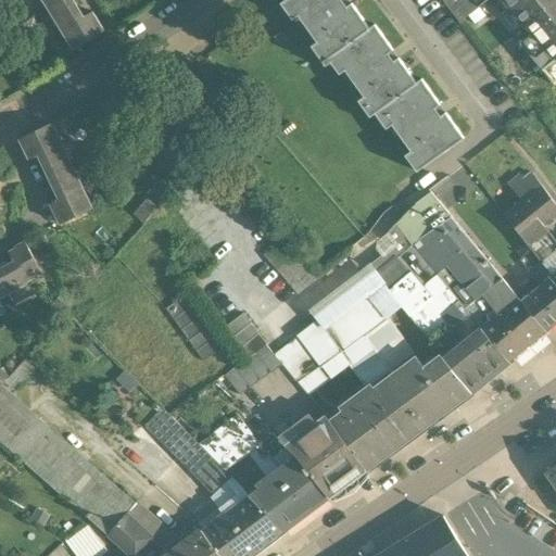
[(41,0),(49,12),(67,0),(41,0)]
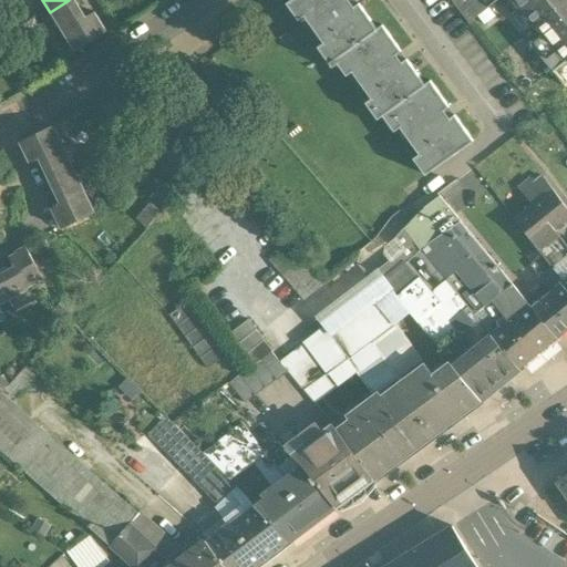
[(72,0),(69,0),(50,12),(74,53),(105,34),(94,14),(84,20),(72,0)]
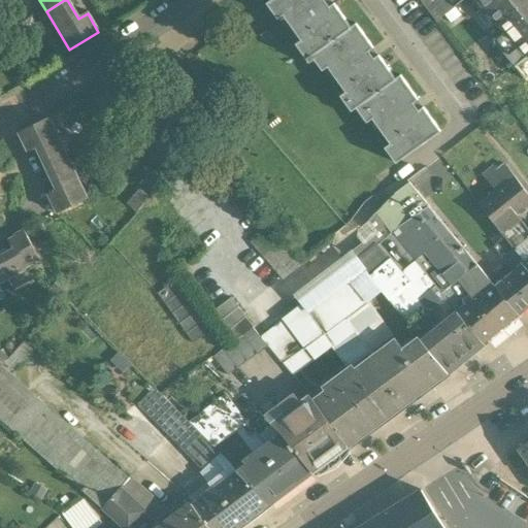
[(329,0),(273,0),(266,5),(277,20),(283,15),(300,41),(295,45),(305,60),(311,56),(350,28),(329,0)]
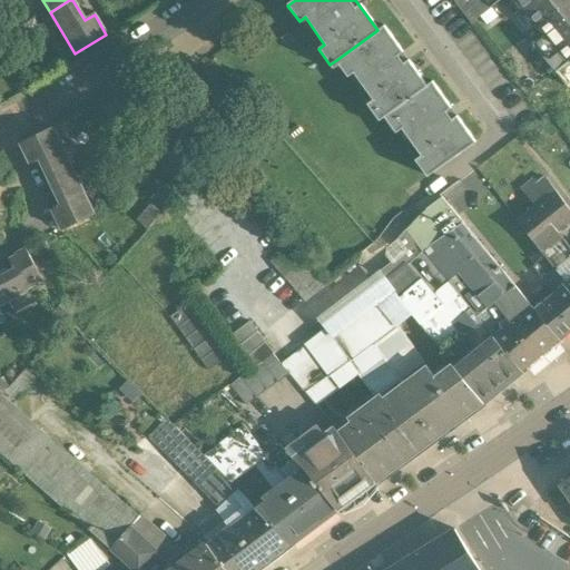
[(457,0),(453,2),(471,25),(491,8),(484,0),(457,0)]
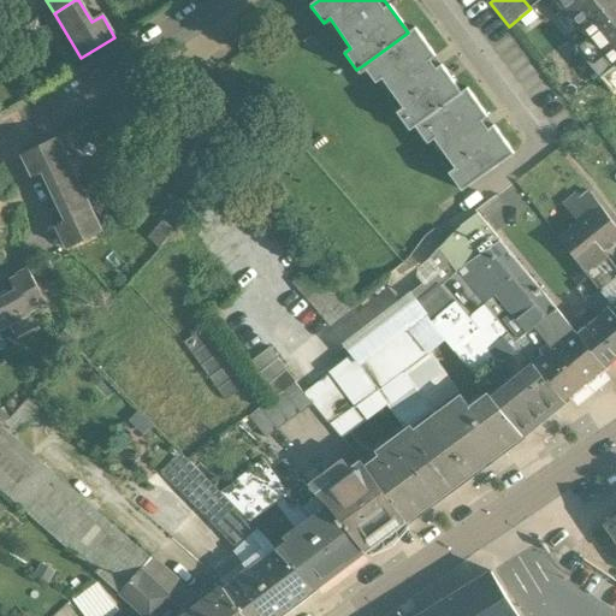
[(615,3),(615,0),(548,0),(564,21),(568,17),(580,31),(581,31),(615,3)]
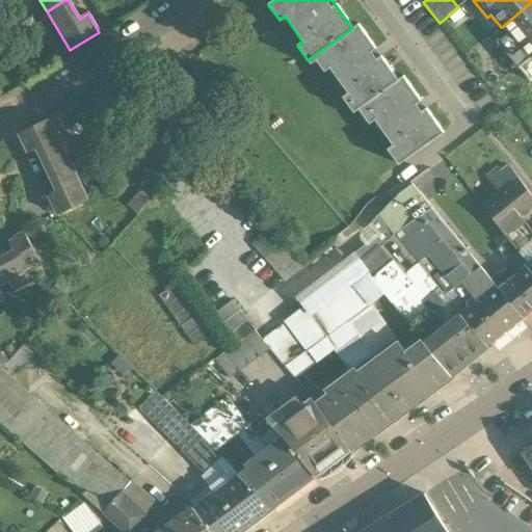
[(531,58),(531,2),(502,27),(529,61),(531,58)]
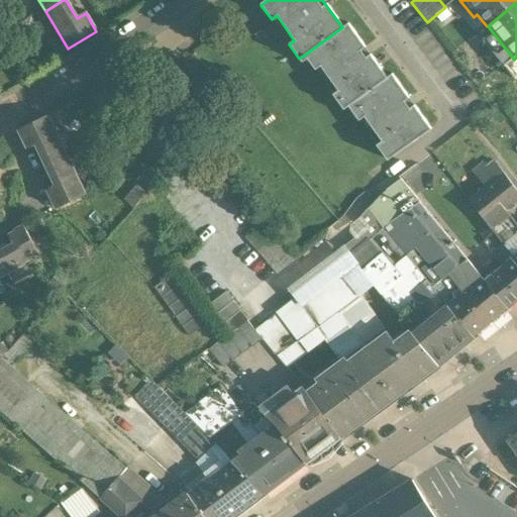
[(11,18),(0,23),(0,25),(4,32),(15,26),(11,18)]
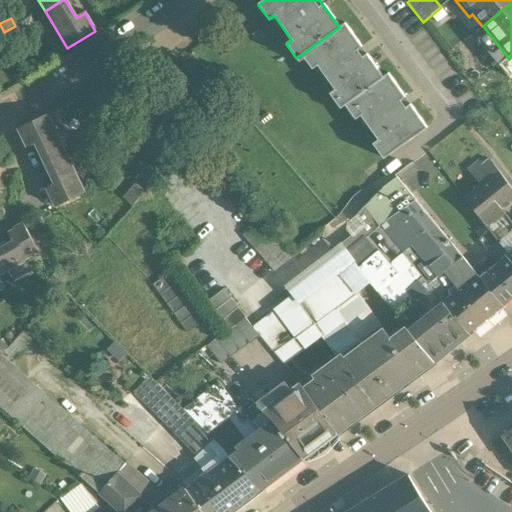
[(382,78),(344,24),(339,27),(302,54),(312,69),(317,65),(335,91),(330,94),(340,108),(345,105),(382,78)]
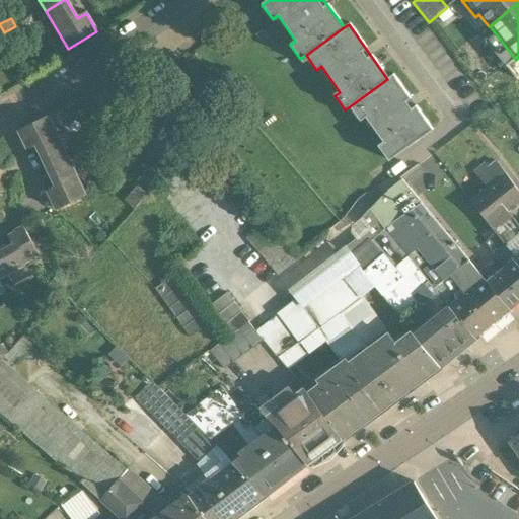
[(19,34),(15,26),(4,32),(8,41),(19,34)]
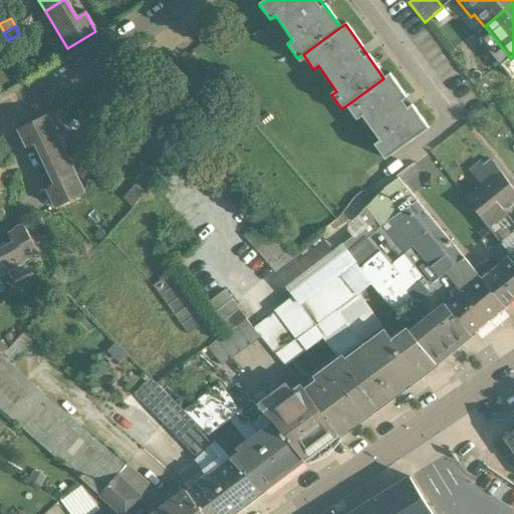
[(427,129),(389,75),(383,78),(346,105),(356,120),(361,116),(379,142),(374,145),(386,160),(427,129)]
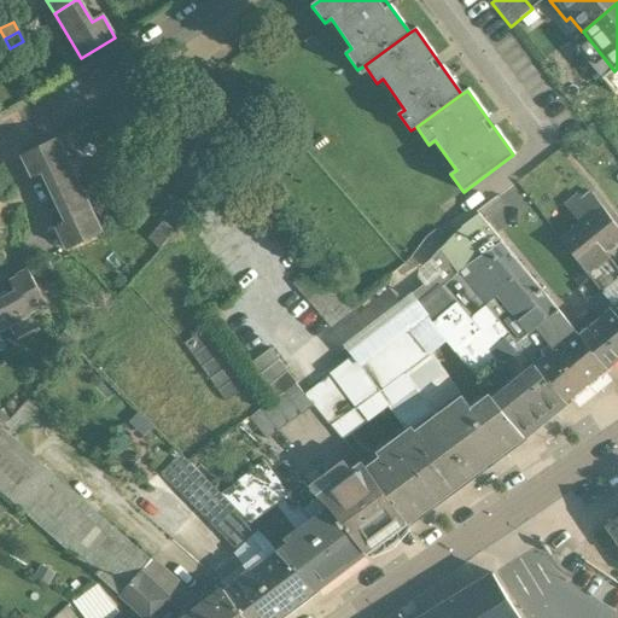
[(136,134),(124,145),(132,153),(145,144),(136,134)]
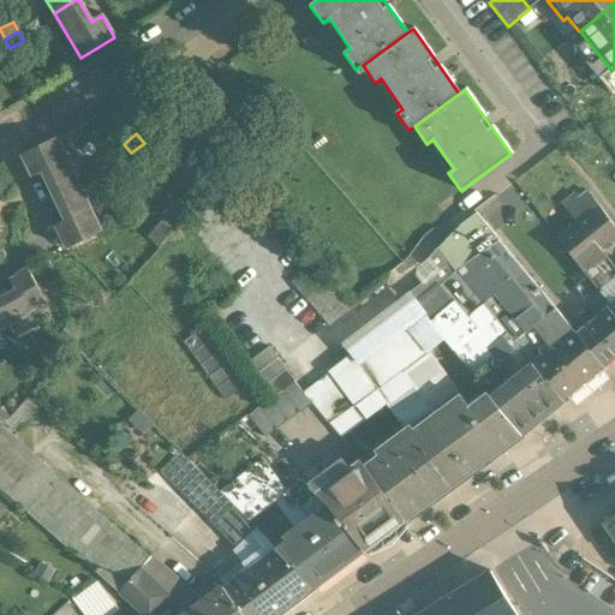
[(57,139),(21,156),(29,173),(65,157),(57,139)]
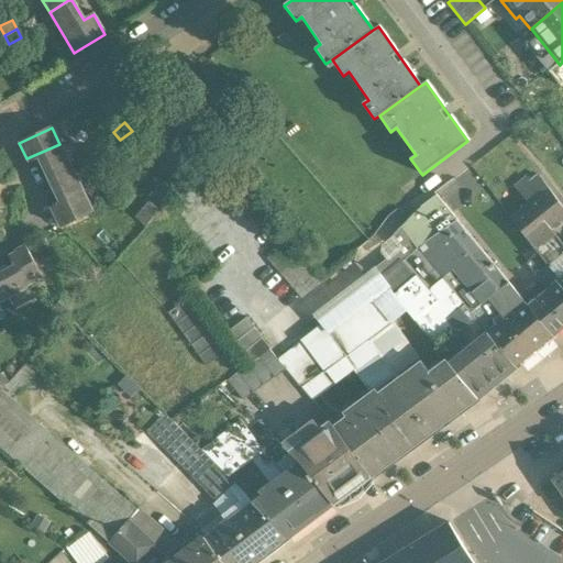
[(132,131),(120,140),(127,146),(138,136),(132,131)]
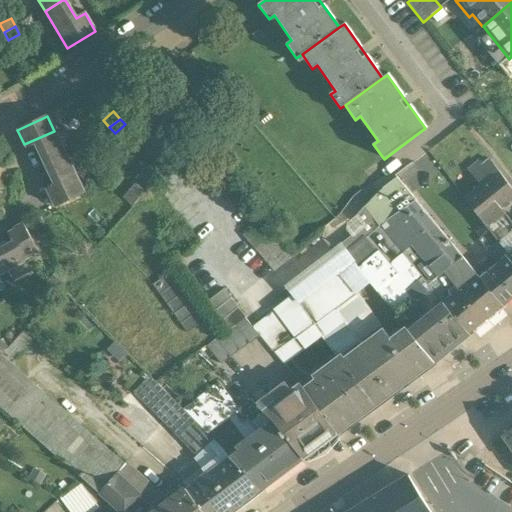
[(54,131),(24,144),(26,148),(34,144),(44,165),(66,155),(54,131)]
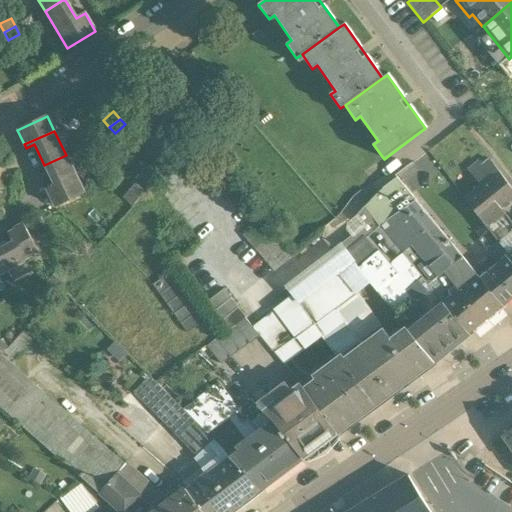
[(84,194),(66,155),(44,165),(54,186),(46,190),(55,208),(84,194)]
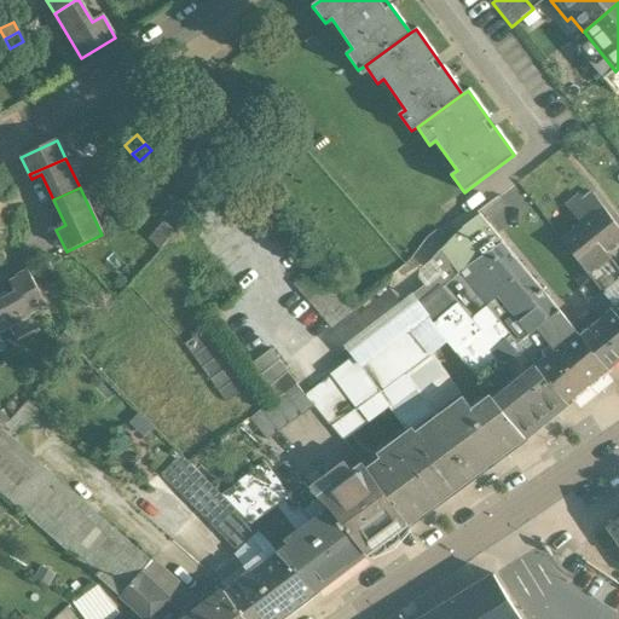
[(618,241),(618,230),(593,196),(571,213),(582,227),(562,243),(614,311),(618,306),(618,293),(614,287),(618,284),(607,270),(613,265),(603,253),(618,241)]
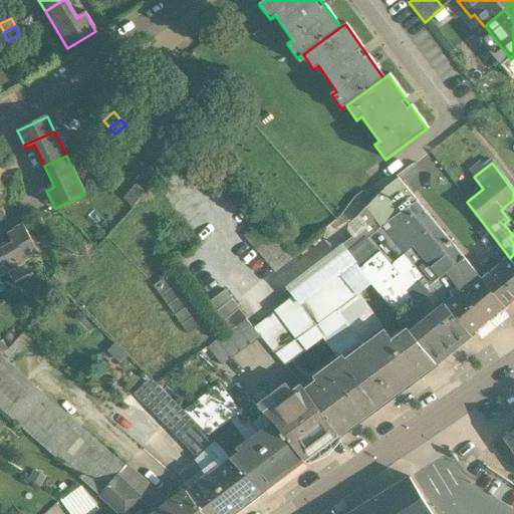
[(145,195),(137,187),(130,193),(140,202),(145,195)]
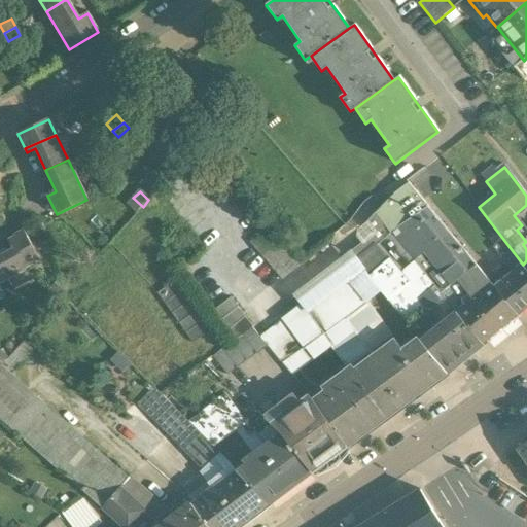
[(143,207),(133,198),(127,205),(136,213),(143,207)]
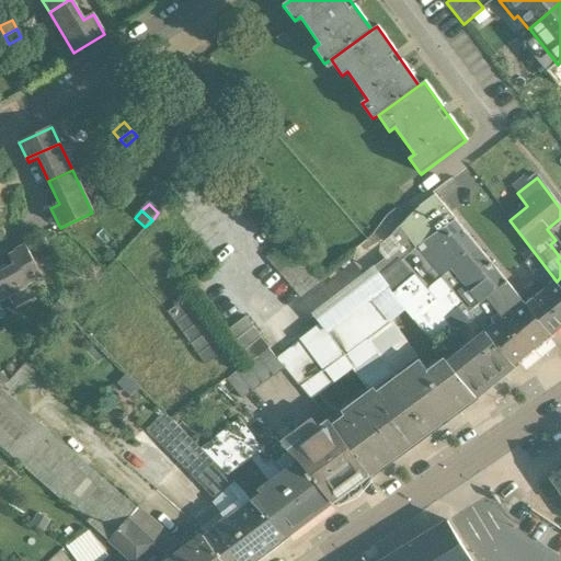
[(507,284),(456,220),(415,248),(445,284),(462,270),(489,299),(507,284)]
